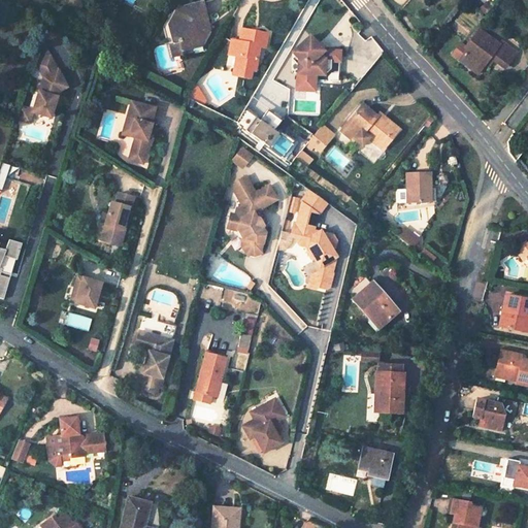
[(207,23),(201,1),(180,7),(183,13),(173,15),(176,25),(167,27),(171,45),(178,44),(180,54),(185,53),(192,51),(192,46),(202,44),(200,32),(197,33),(195,25),(207,23)]
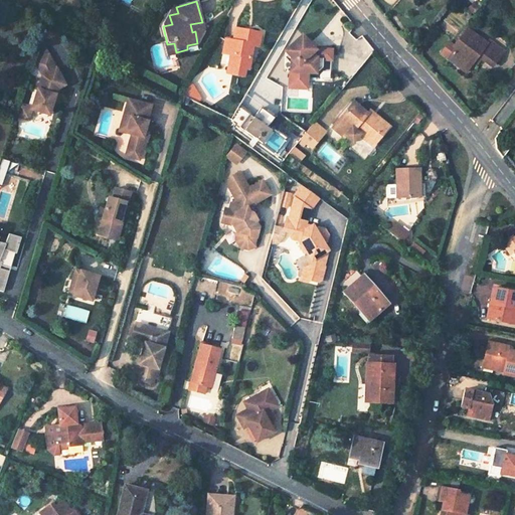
[(170,9),(163,26),(172,24),(169,15),(178,13),(176,7),(170,9)]
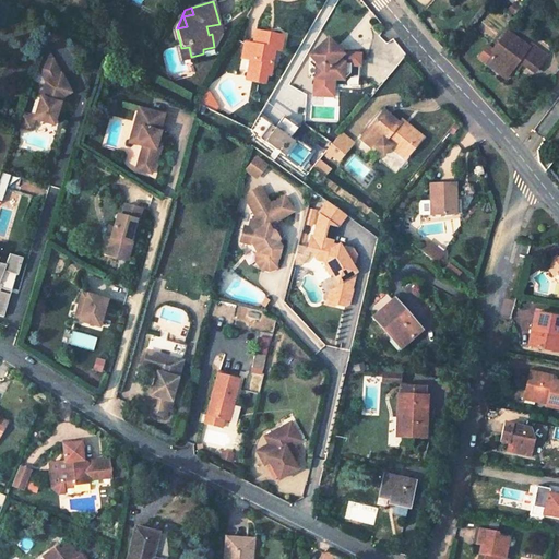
[(222,36),(219,24),(206,26),(209,35),(212,34),(214,47),(203,49),(203,54),(213,51),(222,36)]
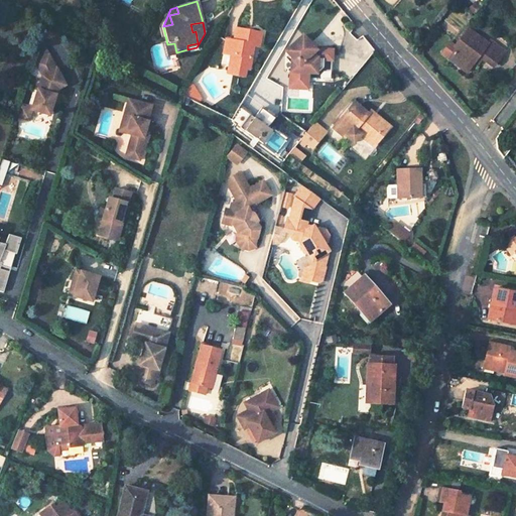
[(413,33),(422,40),(431,29),(422,22),(413,33)]
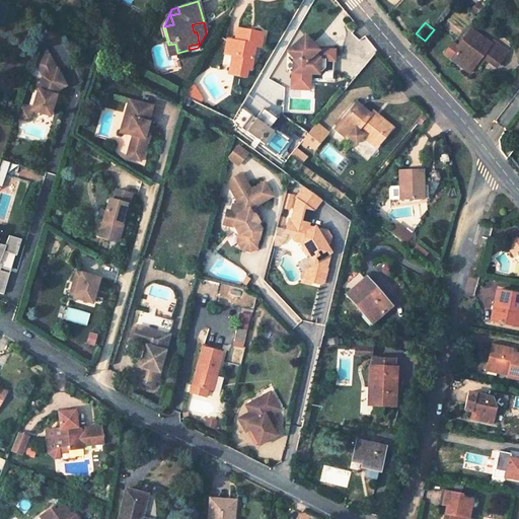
[(489,46),(468,28),(454,47),(458,49),(449,60),(460,69),(463,64),(469,69),(473,63),(480,53),(497,64),(504,57),(501,54),(490,44),(489,46)]
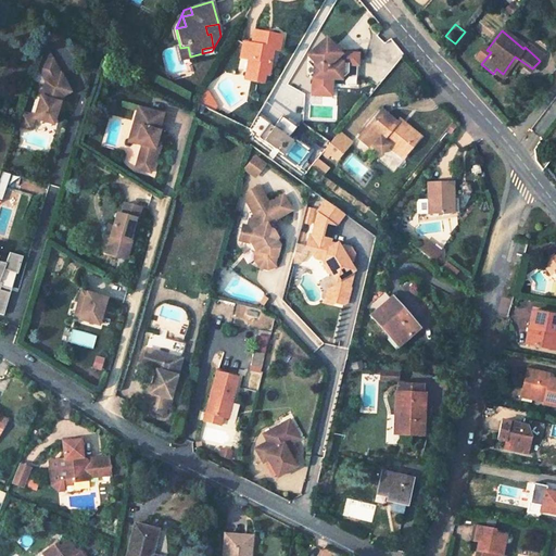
[(279,36),(253,32),(251,45),(242,42),(239,59),(248,61),(244,81),(261,85),(263,77),(267,78),(269,65),(265,64),(267,50),(273,51),(277,52),(279,36)]
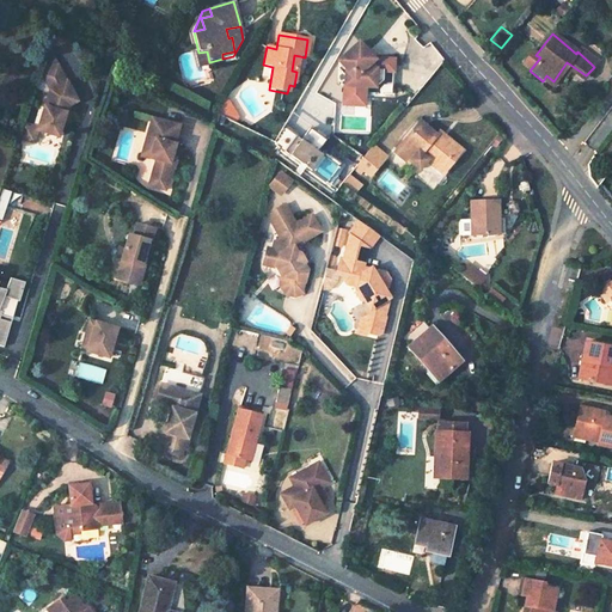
[(366,92),(375,91),(375,87),(380,83),(381,75),(393,75),(393,61),(373,61),(356,44),(335,65),(343,74),(342,110),(366,110),(366,92)]
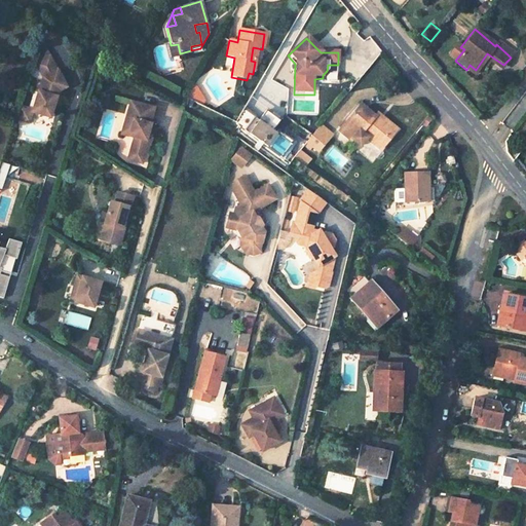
[(508,54),(511,51),(498,41),(496,44),(508,54)]
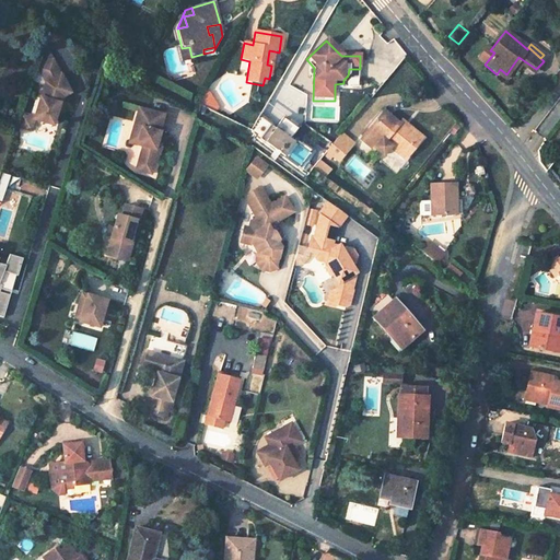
[(182,48),(177,48),(182,66),(198,61),(196,56),(191,57),(189,47),(182,48)]
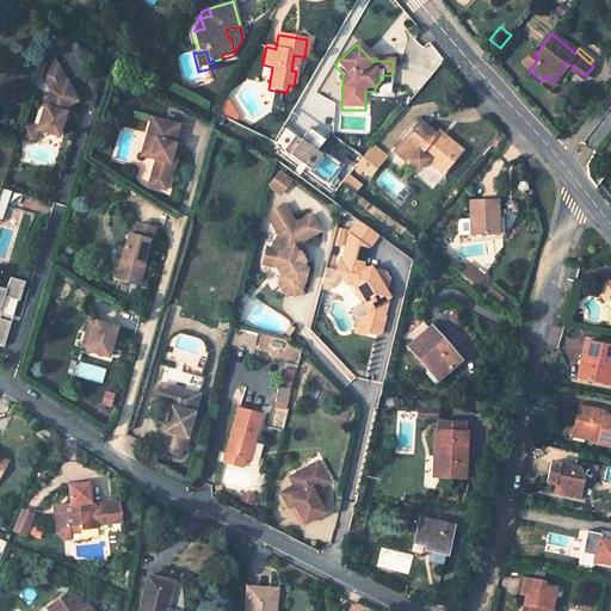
[(49,87),(66,78),(54,55),(48,59),(43,74),(49,87)]
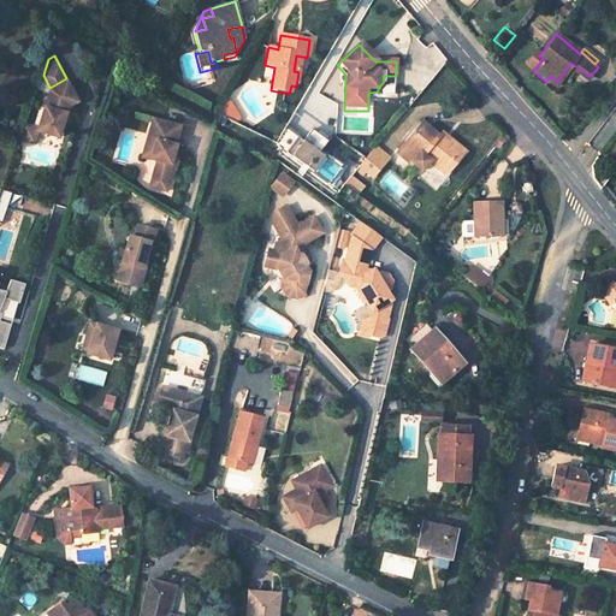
[(562,75),(569,81),(574,73),(585,82),(590,76),(570,63),(562,75)]
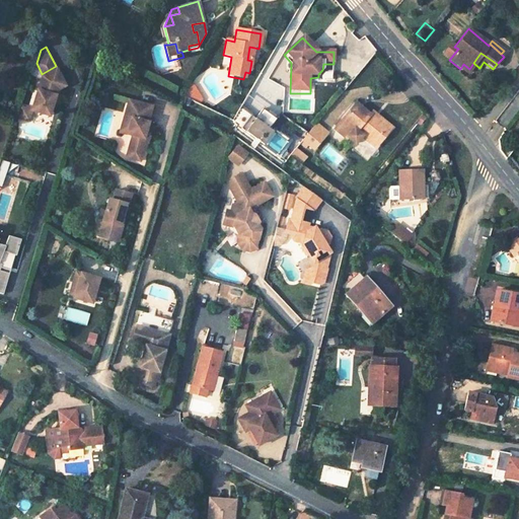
[(464,74),(469,69),(463,64),(460,69),(464,74)]
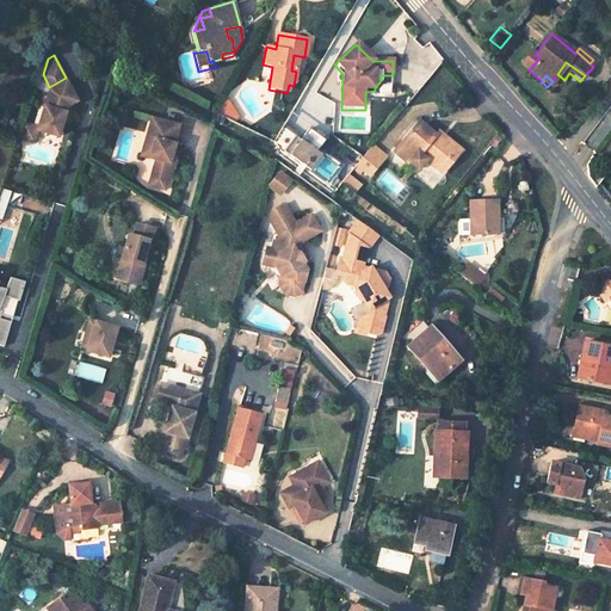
[(36,127),(57,134),(62,118),(65,110),(66,110),(68,103),(76,98),(66,78),(49,87),(36,127)]
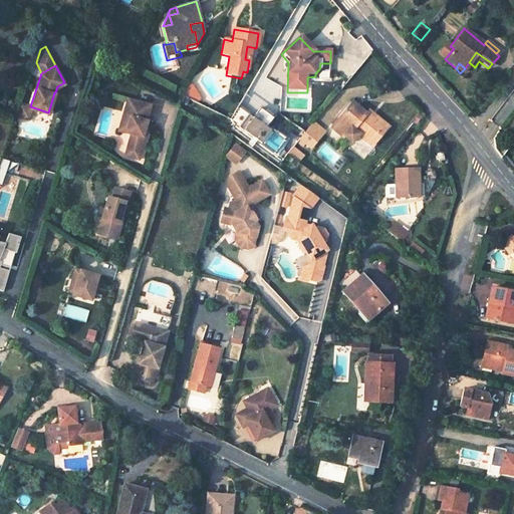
[(150,102),(130,97),(124,113),(130,115),(125,131),(131,133),(124,154),(138,157),(144,136),(142,136),(147,117),(146,117),(150,102)]
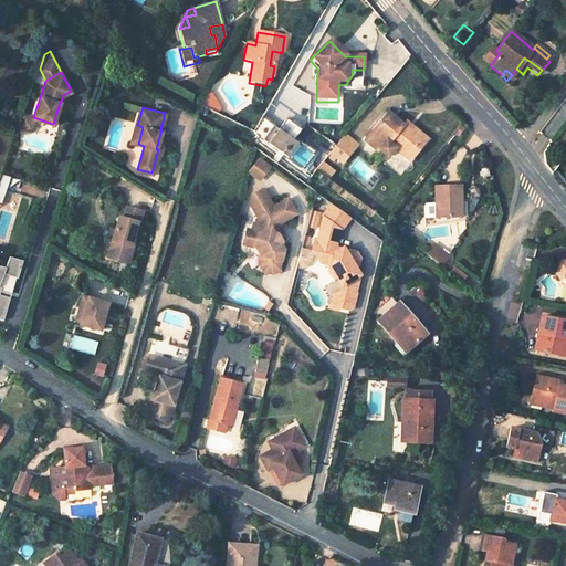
[(389,111),(366,138),(378,149),(379,148),(388,155),(396,146),(410,157),(420,145),(416,142),(423,132),(413,125),(411,128),(402,122),(389,111)]
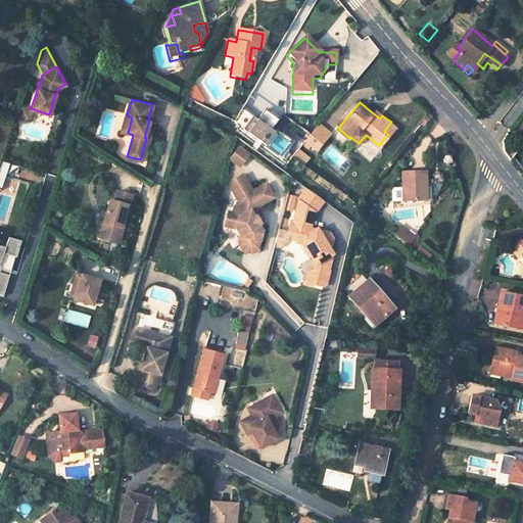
[(28,120),(31,108),(21,105),(17,116),(28,120)]
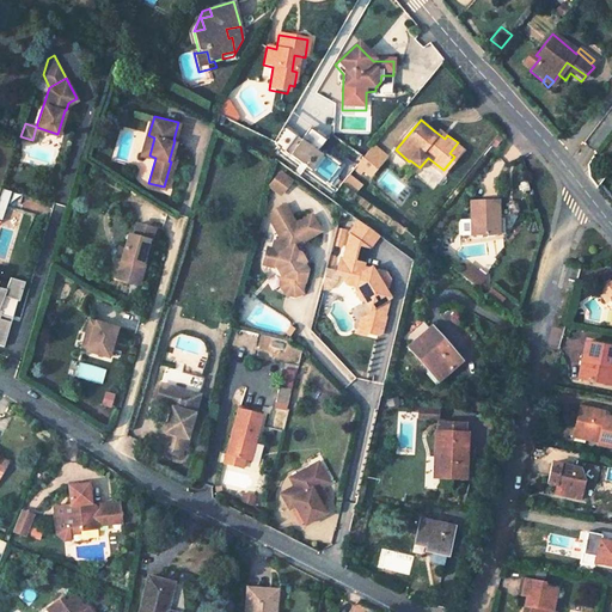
[(306,170),(326,140),(306,127),(298,139),(292,134),(280,152),(306,170)]
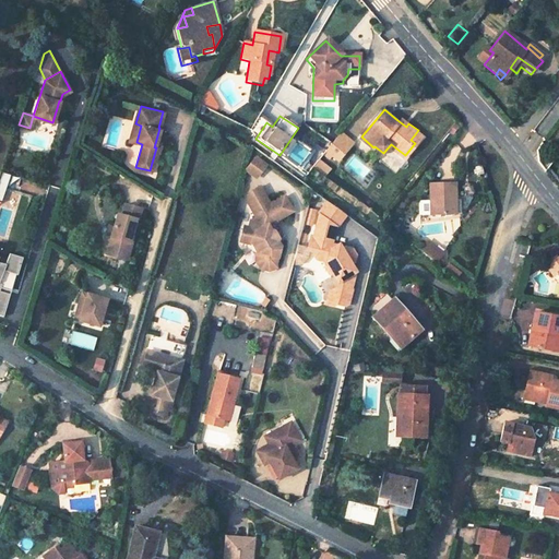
[(401,117),(397,120),(406,127),(408,123),(401,117)]
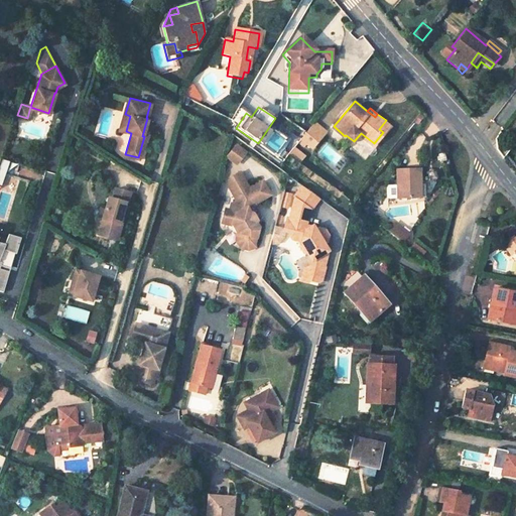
[(126,131),(130,116),(125,114),(121,130),(126,131)]
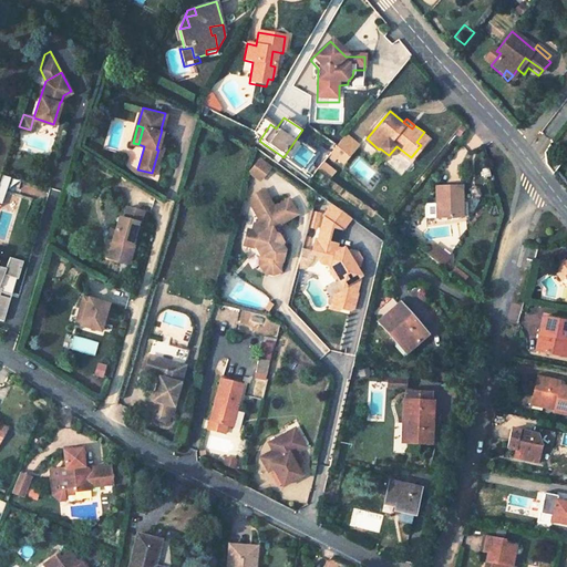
[(346,130),(332,145),(341,153),(344,150),(354,137),(346,130)]
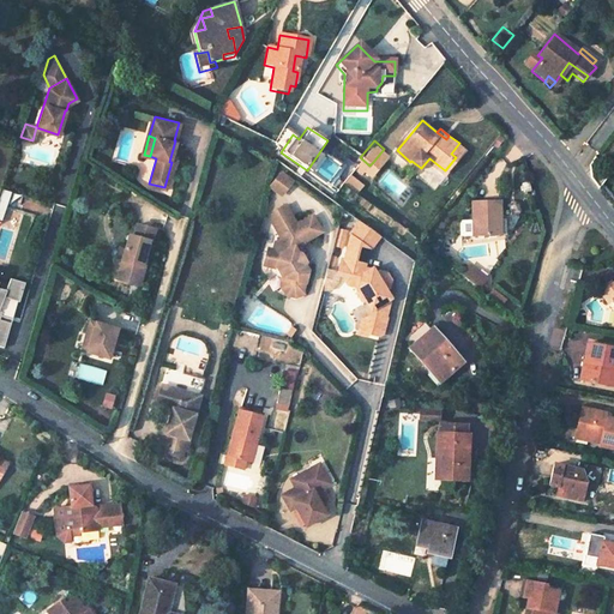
[(456,157),(464,148),(459,143),(451,154),(456,157)]
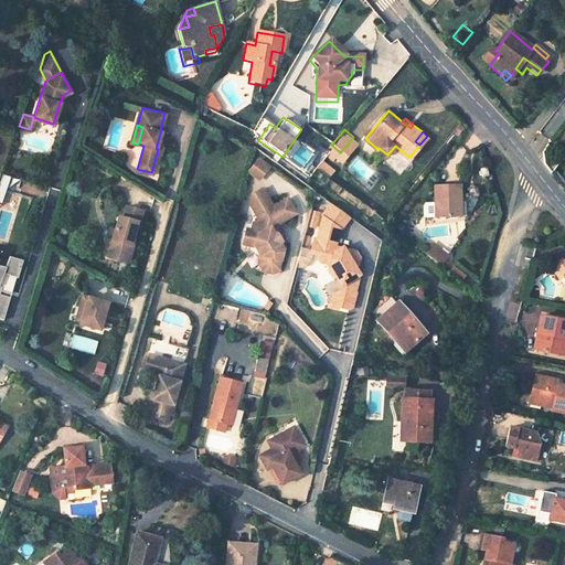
[(343,155),(356,140),(353,137),(343,149),(340,152),(343,155)]
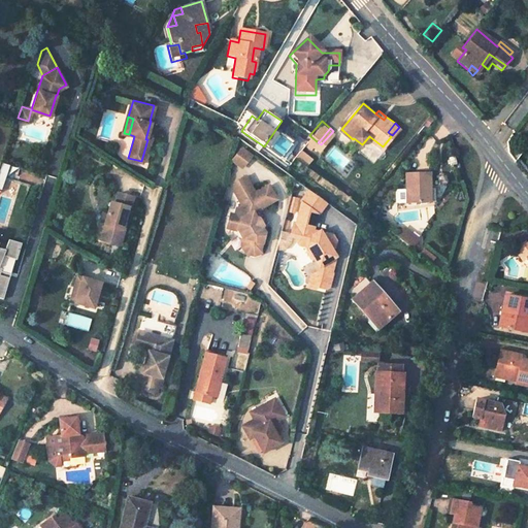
[(308,154),(299,146),(293,154),(303,160),(308,154)]
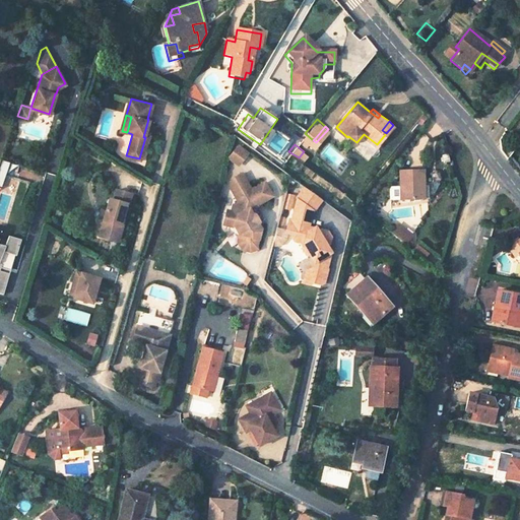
[(235,145),(224,158),(236,167),(246,152),(235,145)]
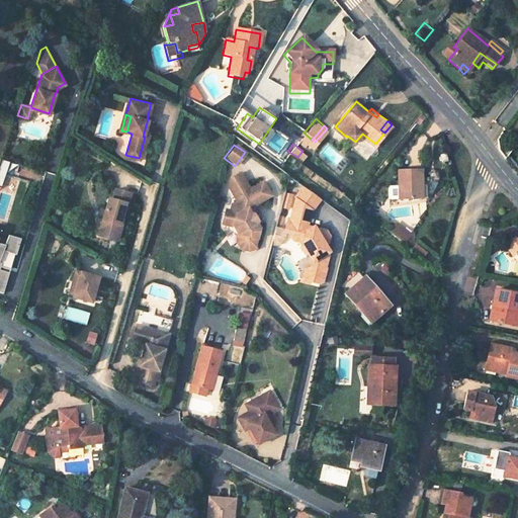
[(423,192),(422,164),(403,165),(403,180),(400,180),(401,193),(423,192)]
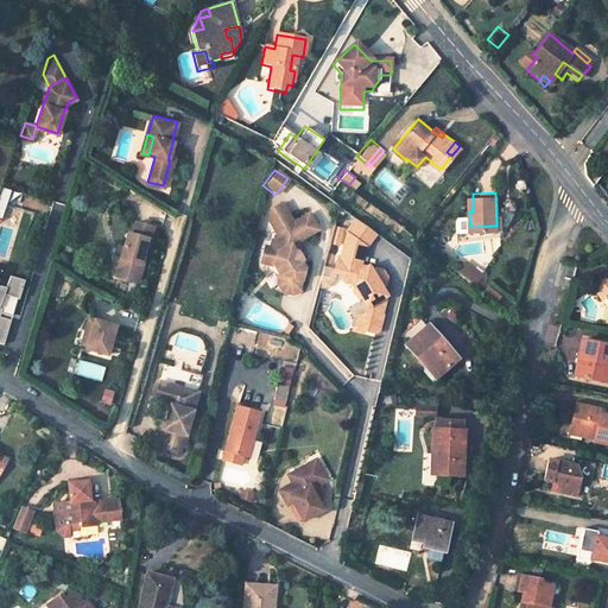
[(280,270),(284,271),(284,273),(284,279),(287,284),(293,285),(301,284),(303,278),(306,264),(304,258),(305,255),(299,247),(297,246),(298,241),(301,241),(302,235),(321,225),(311,209),(299,215),(298,215),(296,217),(284,198),(274,204),(271,215),(279,229),(278,236),(274,235),(273,244),(267,241),(263,258),(276,261),(280,270)]
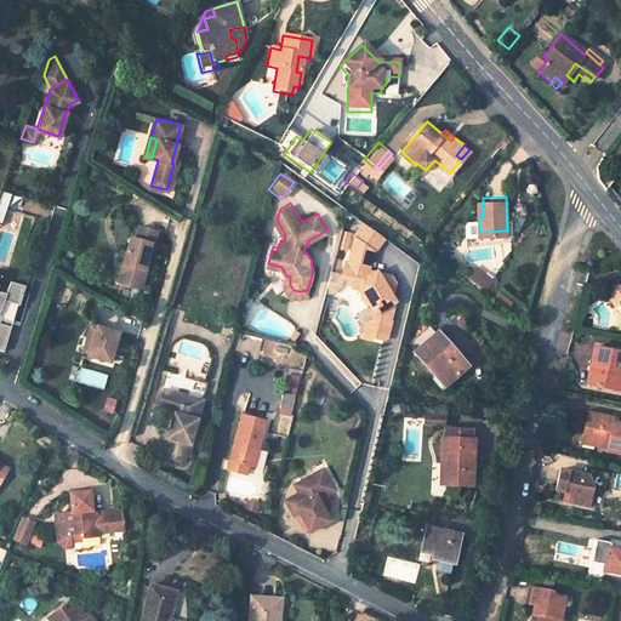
[(479,216),(467,216),(467,232),(480,232),(479,216)]
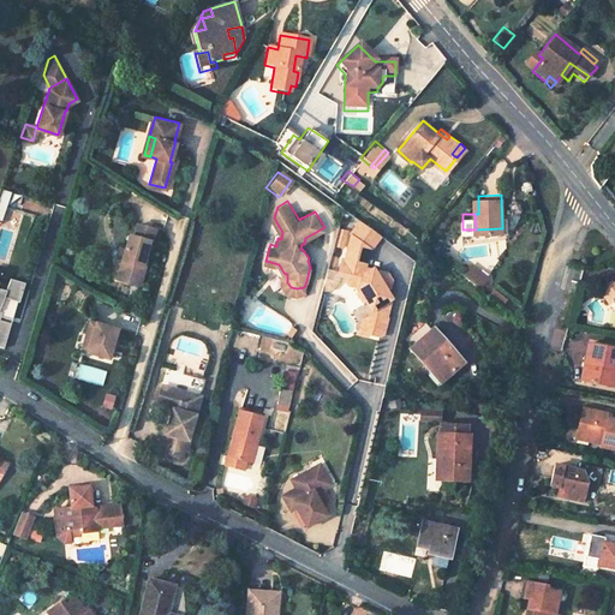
[(131,275),(141,279),(145,258),(143,258),(145,252),(143,251),(144,245),(147,246),(149,240),(150,240),(154,227),(136,222),(132,236),(129,234),(124,248),(118,270),(117,278),(130,281),(131,275)]
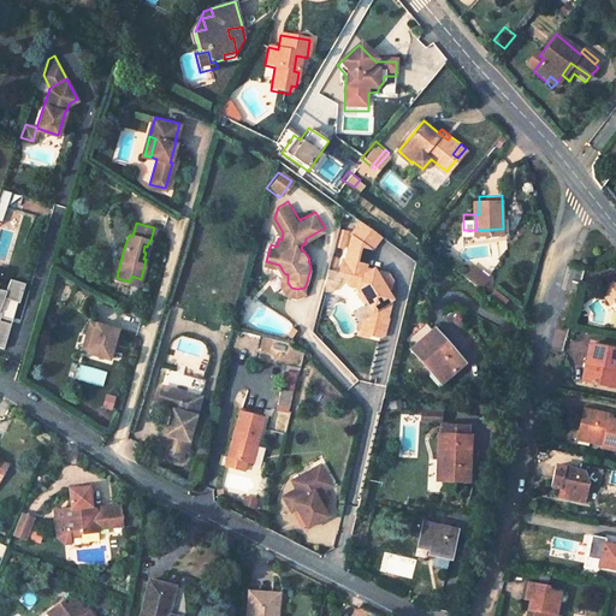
[(373,265),(367,262),(372,243),(353,231),(347,255),(344,255),(342,267),(341,271),(342,271),(350,273),(349,277),(351,280),(361,283),(360,289),(365,296),(369,297),(374,307),(372,314),(369,314),(368,315),(366,327),(371,329),(383,331),(386,330),(390,314),(388,313),(391,300),(394,297),(395,294),(389,284),(390,280),(384,271),(379,270),(375,262),(373,265)]
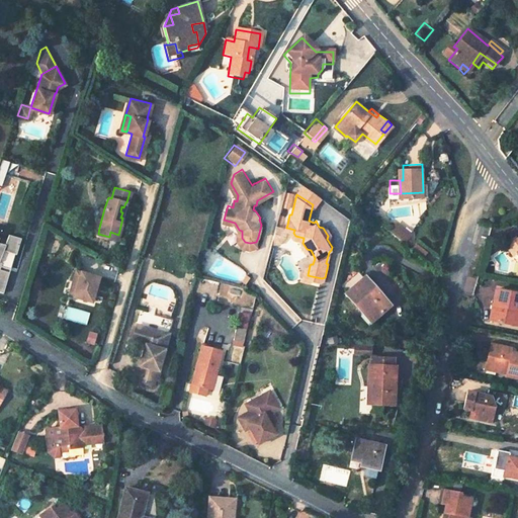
[(104,208),(100,207),(94,226),(99,228),(104,208)]
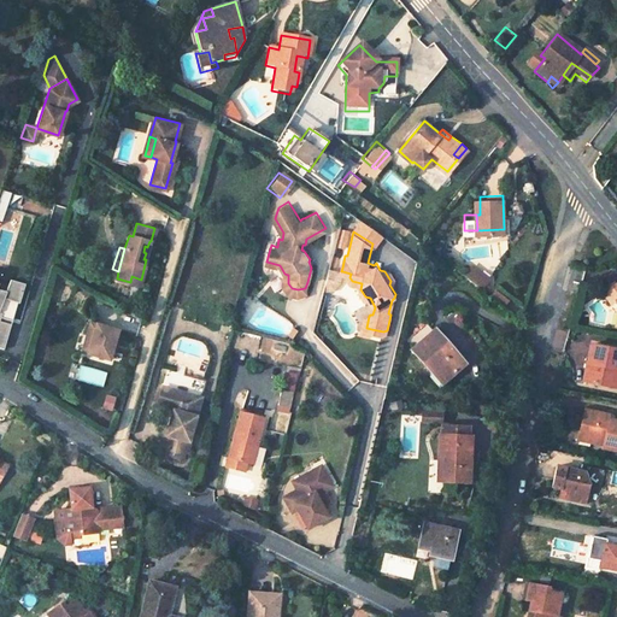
[(304,251),(310,259),(309,262),(313,259),(313,254),(310,248),(306,247),(301,250),(304,251)]
